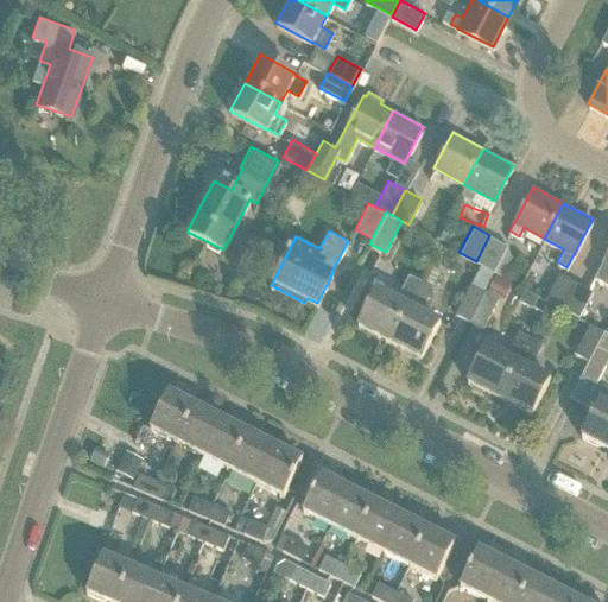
[(489,235),(476,261),(480,263),(493,270),(507,244),(489,235)]
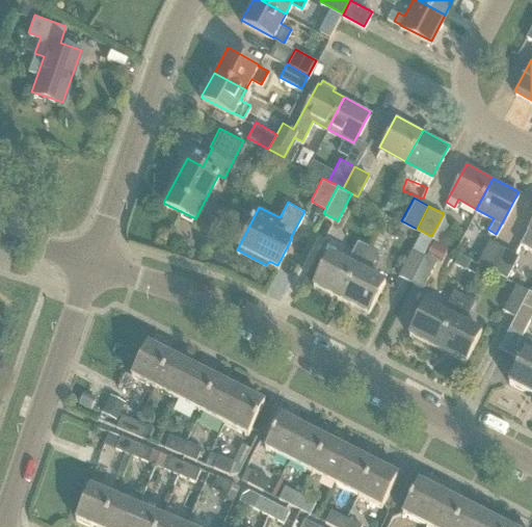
[(531,246),(531,218),(520,242),(531,248),(531,246)]
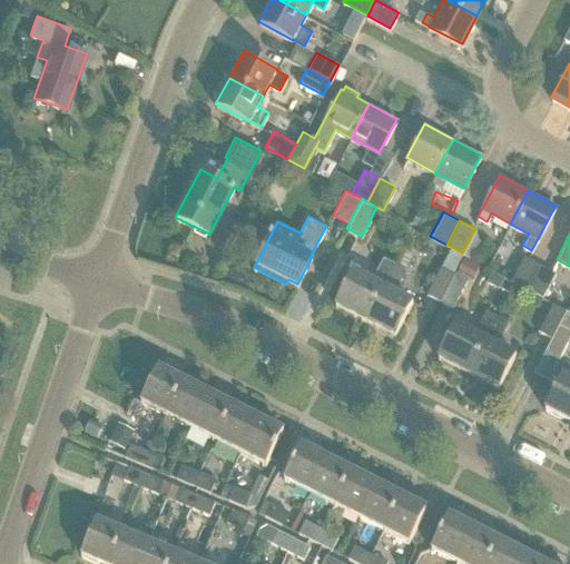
[(450,246),(426,292),(439,298),(453,269),(462,253),(450,246)]
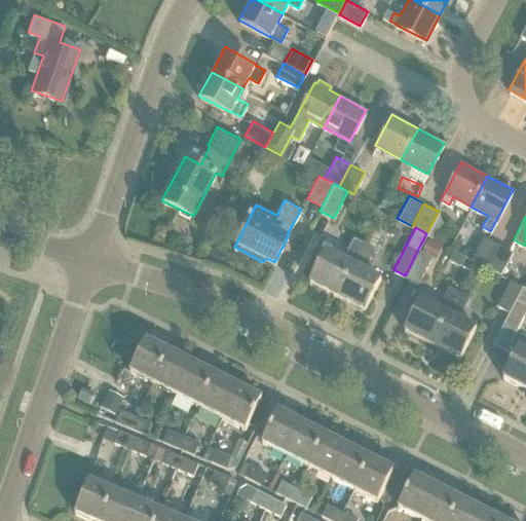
[(498,243),(484,234),(472,257),(486,265),(498,243)]
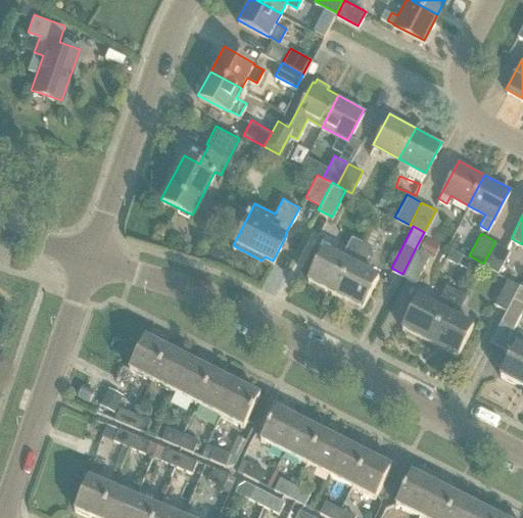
[(307,279),(335,292),(362,240),(351,234),(340,255),(324,247),(307,279)]
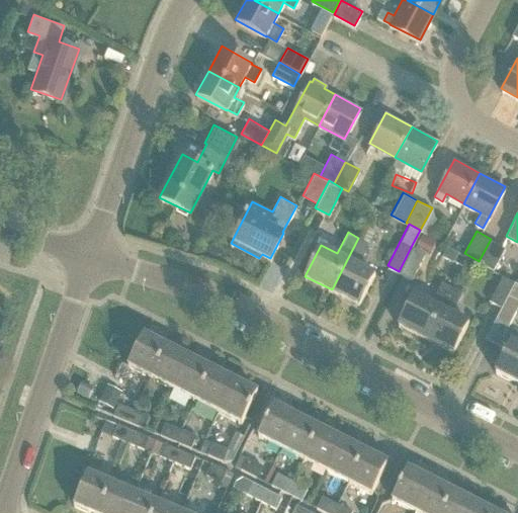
[(435,238),(422,232),(416,243),(430,250),(435,238)]
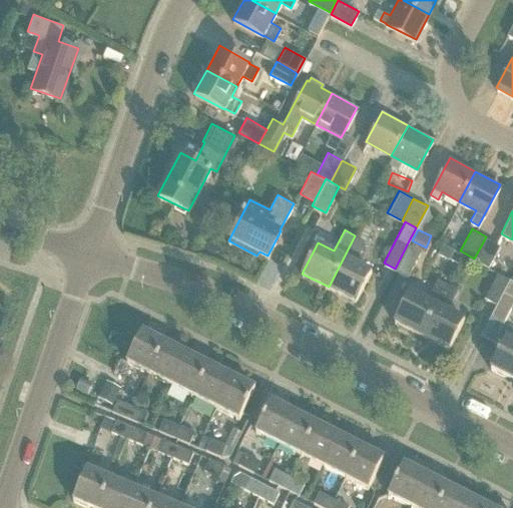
[(355,235),(329,287),(355,301),(371,270),(354,261),(365,240),(355,235)]
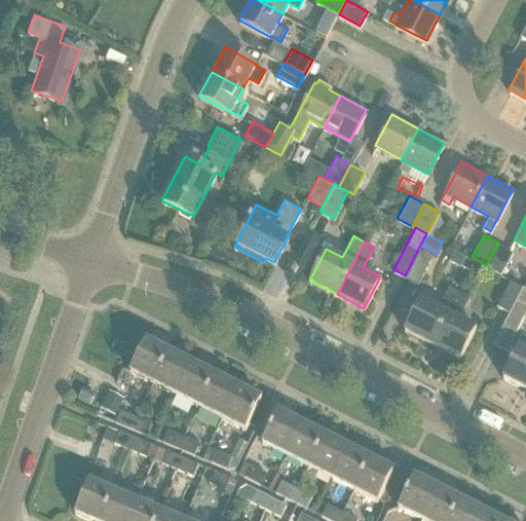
[(498,243),(486,265),(500,273),(513,251),(498,243)]
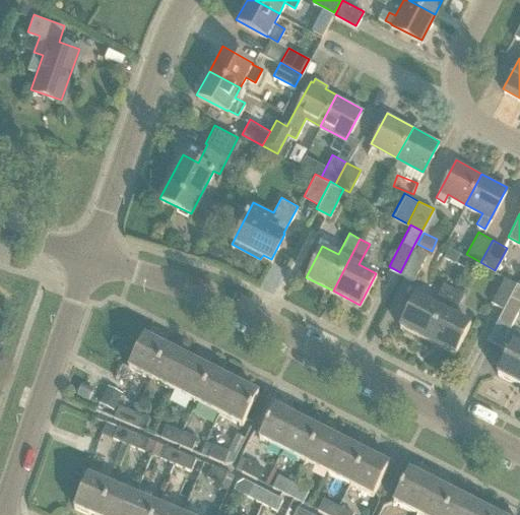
[(426,253),(413,246),(400,272),(412,278),(426,253)]
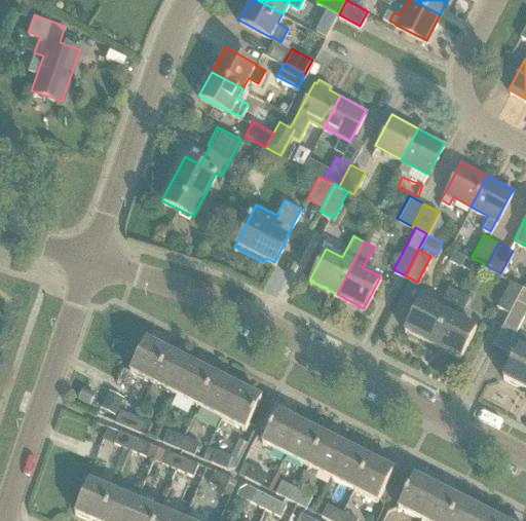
[(496,303),(509,309),(521,284),(510,277),(496,303)]
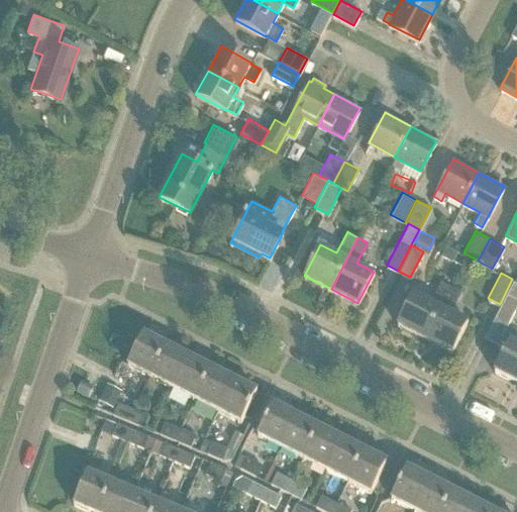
[(516,303),(516,281),(512,279),(500,304),(494,315),(507,322),(516,303)]
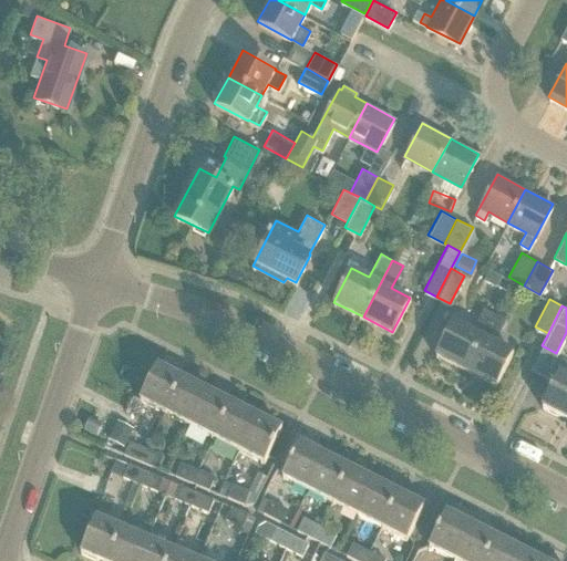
[(465,370),(495,312),(483,307),(472,329),(453,320),(435,354),(465,370)]
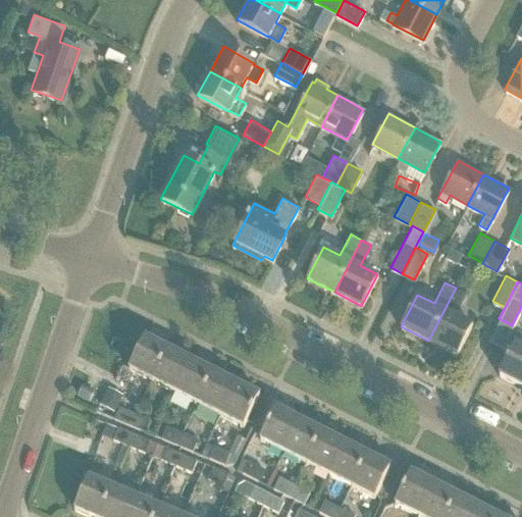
[(466,293),(456,288),(428,341),(456,355),(472,323),(455,314),(466,293)]
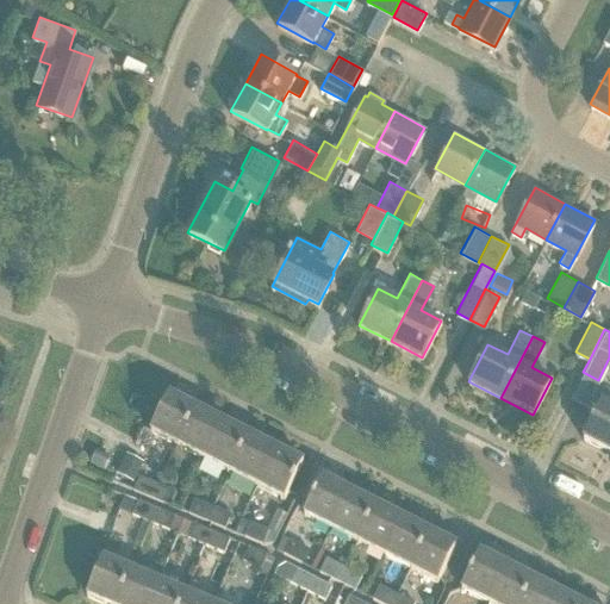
[(150,427),(170,437),(191,402),(168,391),(150,427)]
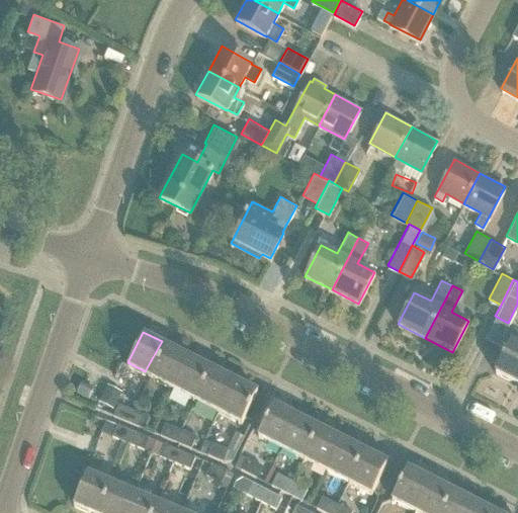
[(495,370),(517,381),(517,342),(511,339),(495,370)]
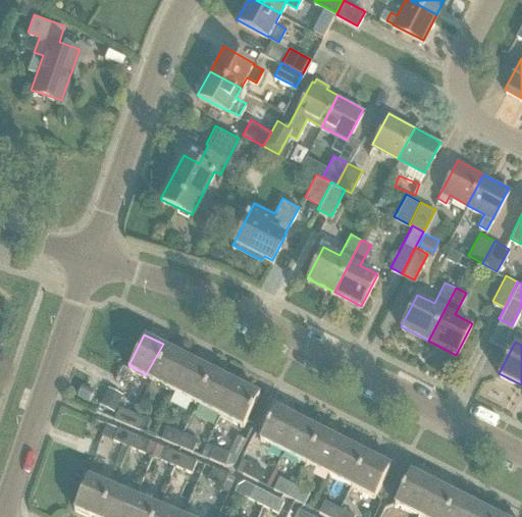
[(146,374),(170,386),(187,356),(163,344),(146,374)]
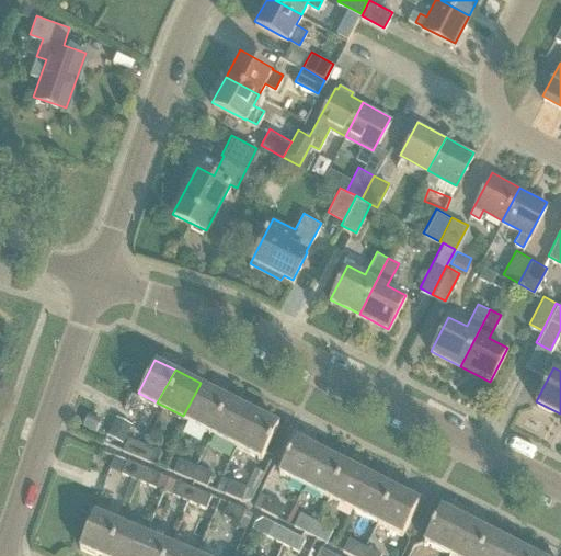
[(209,429),(226,396),(201,383),(183,416),(209,429)]
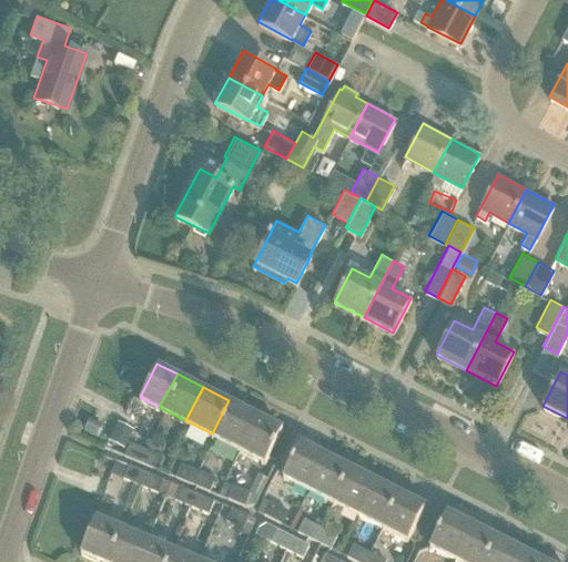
[(237,448),(255,414),(229,400),(212,433),(237,448)]
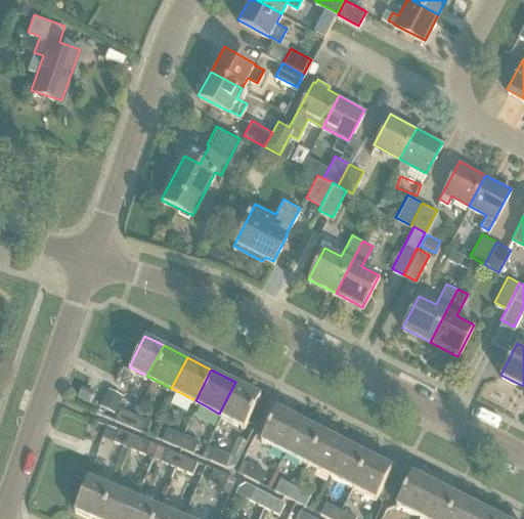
[(235,382),(219,414),(244,426),(260,394),(235,382)]
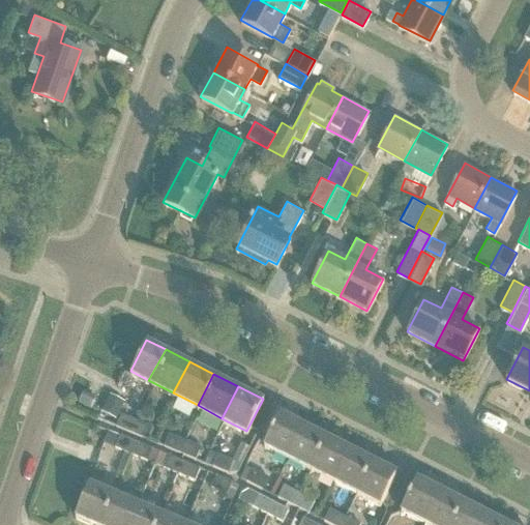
[(83,388),(79,399),(90,404),(94,395),(83,388)]
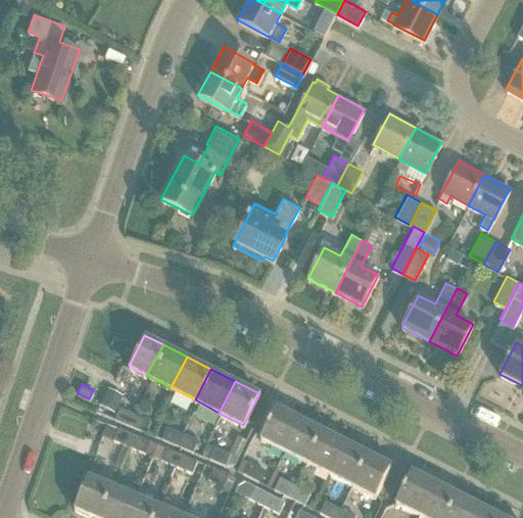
[(107,389),(101,403),(114,409),(121,395),(107,389)]
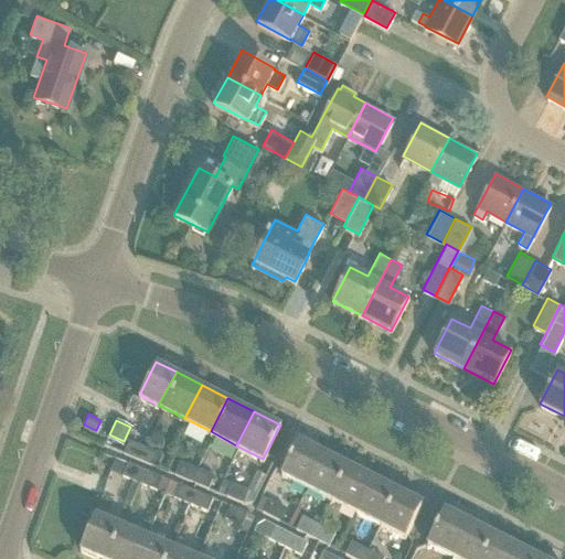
[(124,450),(140,458),(146,444),(129,437),(124,450)]
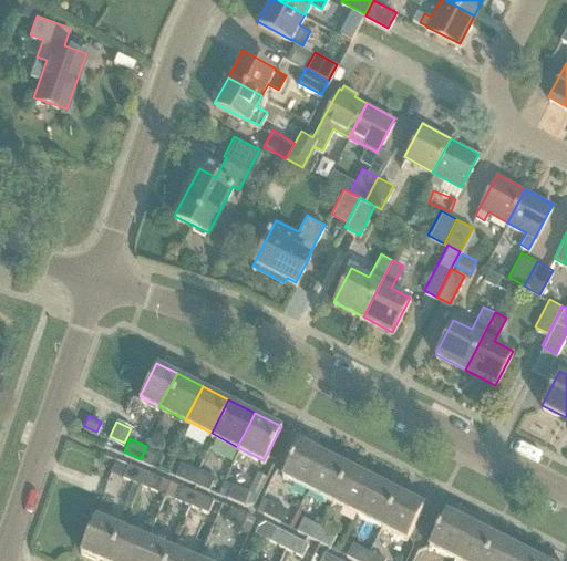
[(307,487),(325,453),(299,440),(282,474),(307,487)]
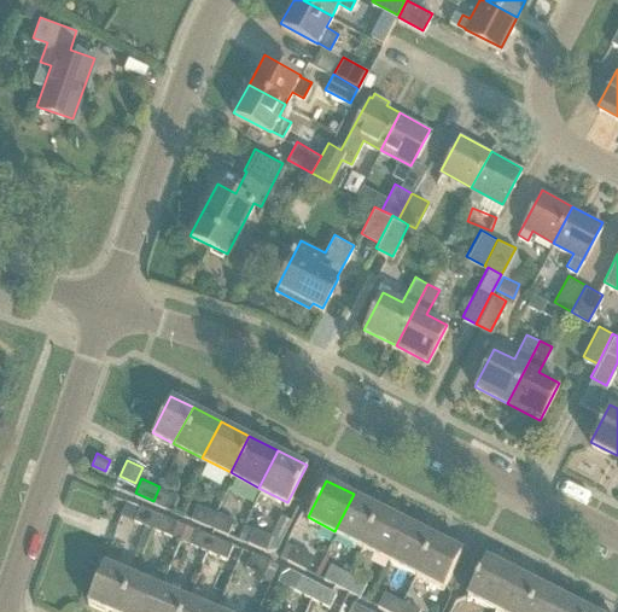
[(178,494),(159,487),(153,501),(172,508),(178,494)]
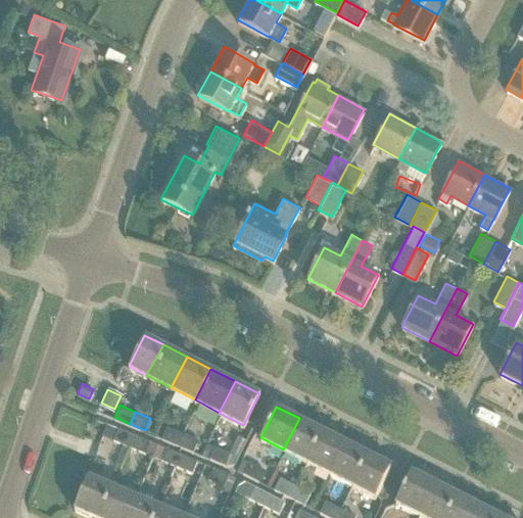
[(283,450),(306,461),(322,430),(299,418),(283,450)]
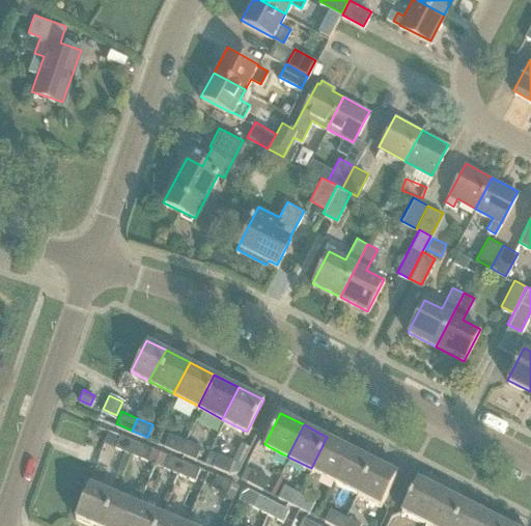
[(164,444),(179,450),(185,438),(169,432),(164,444)]
